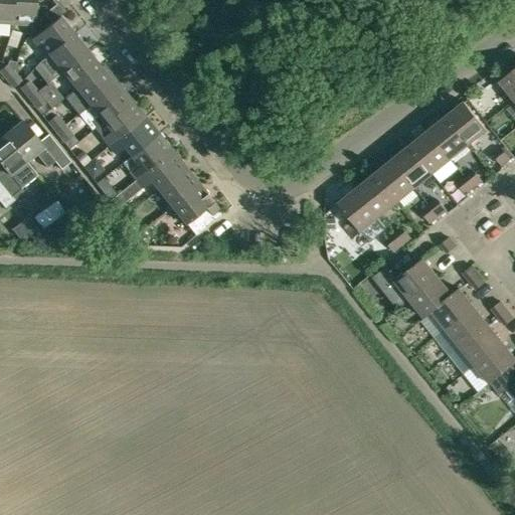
[(0,0),(0,23),(11,24),(12,0),(0,0)]
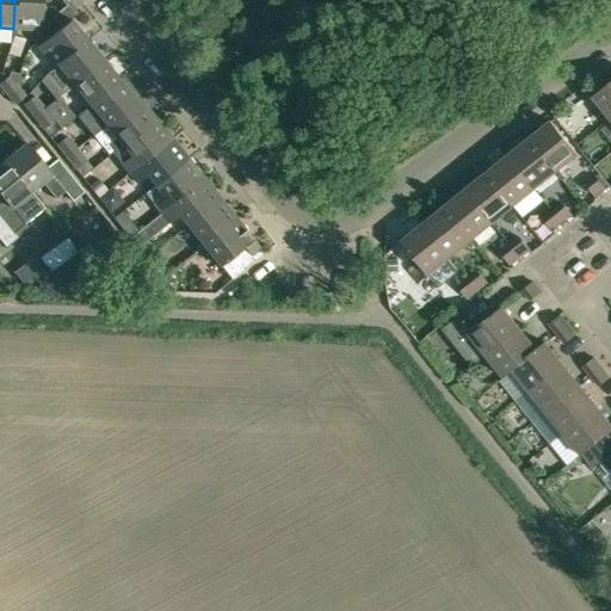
[(14,0),(13,29),(39,30),(42,0),(14,0)]
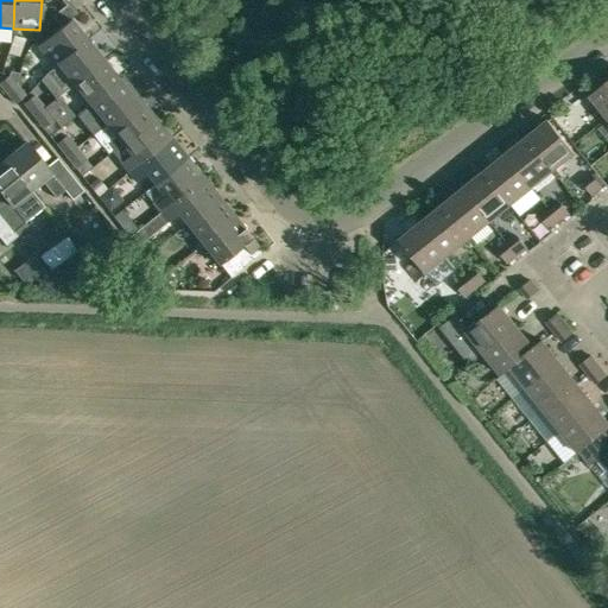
[(37,46),(54,67),(87,40),(70,19),(37,46)]
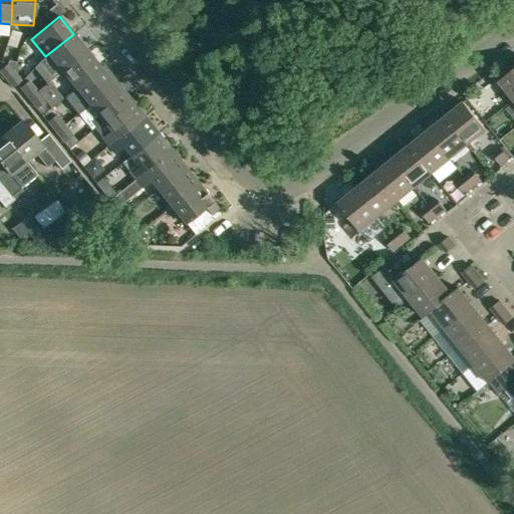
[(86,50),(73,34),(45,56),(59,73),(86,50)]
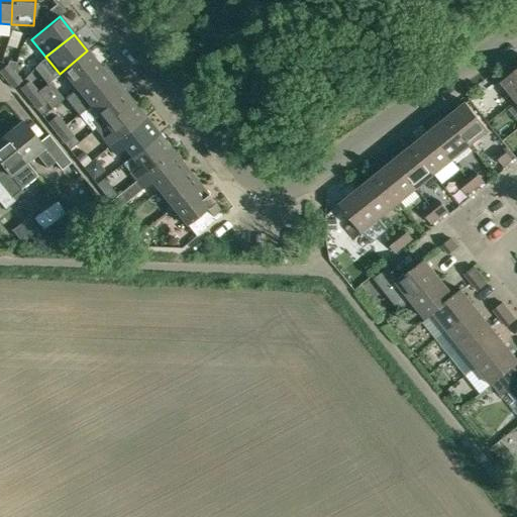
[(60,74),(73,91),(101,68),(100,67),(87,50),(60,74)]
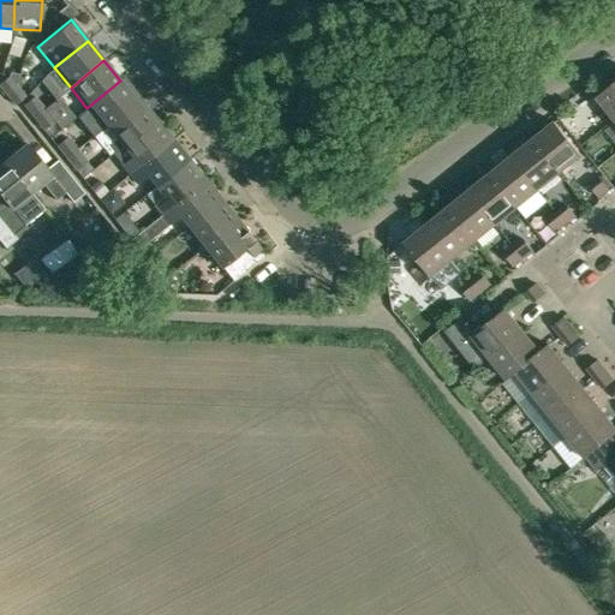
[(9,76),(0,82),(0,85),(6,95),(17,87),(19,73),(10,71),(9,76)]
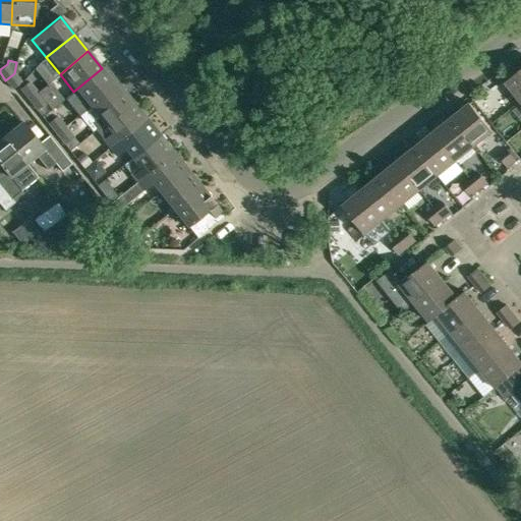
[(104,65),(101,67),(102,68),(73,92),(74,93),(77,90),(91,107),(119,83),(104,65)]
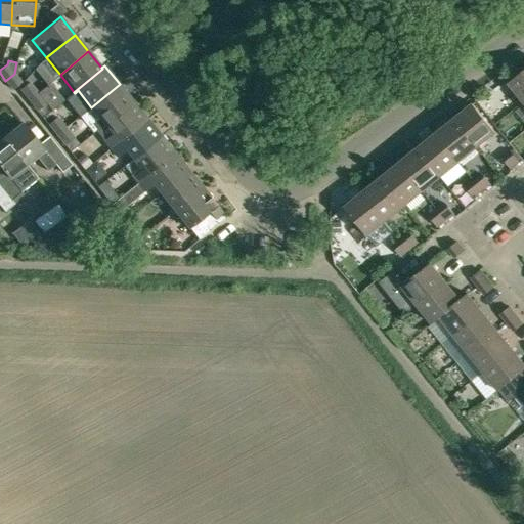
[(523,70),(508,83),(523,101),(523,99),(523,70)]
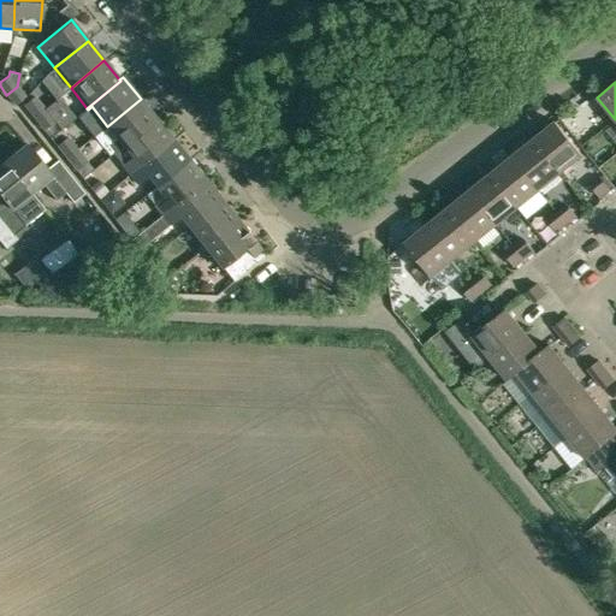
[(15,105),(18,101),(24,96),(17,87),(6,95),(15,105)]
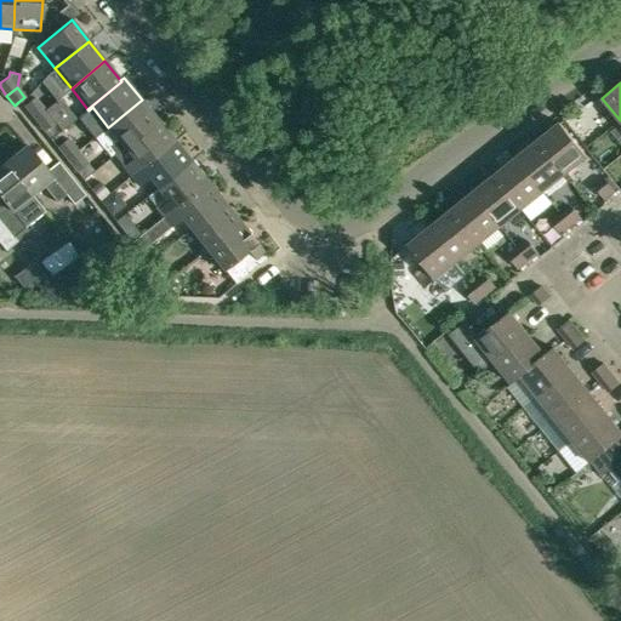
[(24,106),(34,118),(44,110),(34,97),(24,106)]
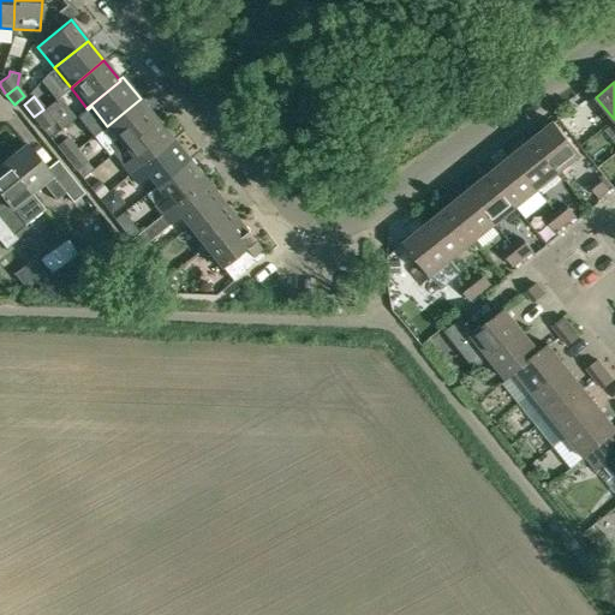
[(114,153),(123,145),(156,119),(141,99),(107,126),(117,138),(108,145),(114,153)]
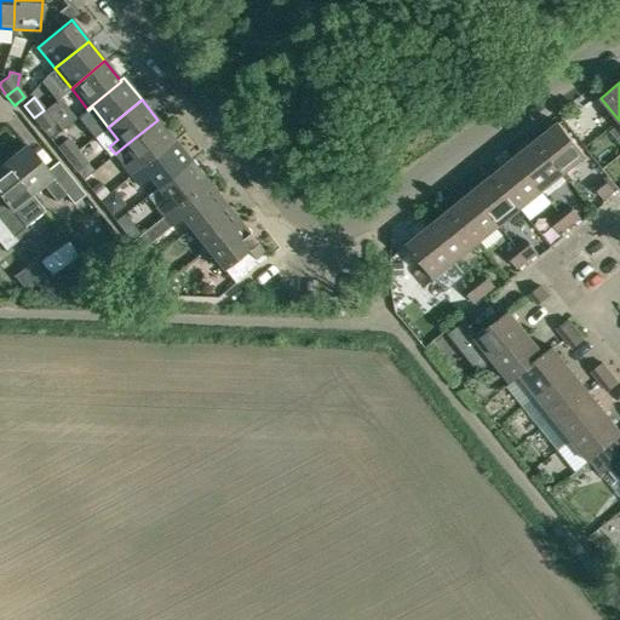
[(55,122),(44,110),(34,118),(44,131),(55,122)]
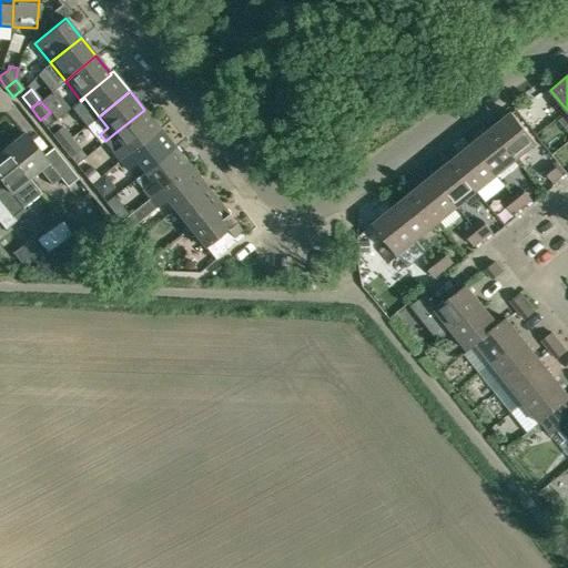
[(104,142),(112,152),(119,161),(160,129),(144,110),(113,134),(105,141),(104,142)]
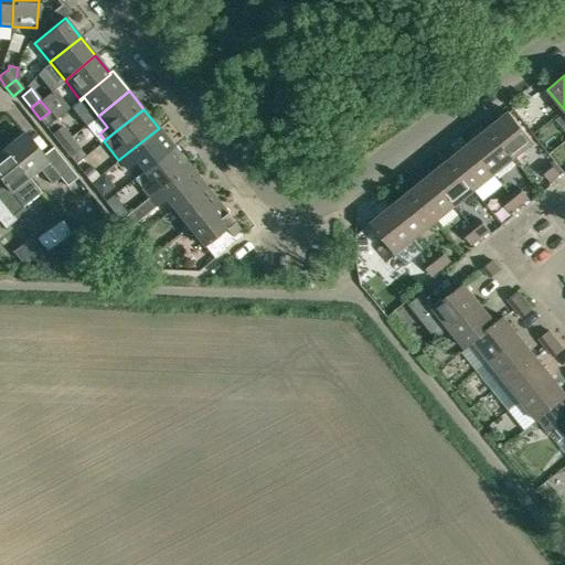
[(489,128),(513,159),(534,142),(509,112),(489,128)]
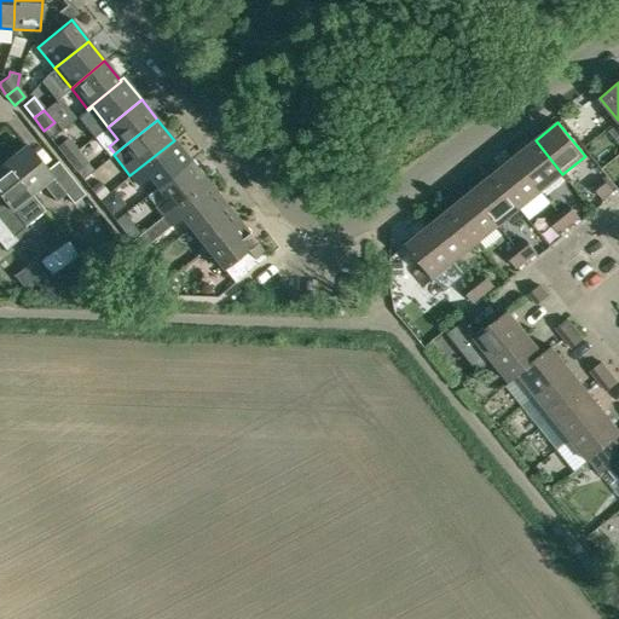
[(57,146),(67,158),(77,151),(67,138),(57,146)]
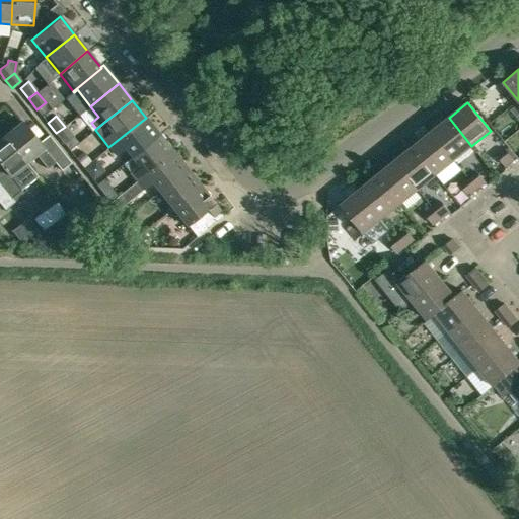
[(159,135),(146,118),(108,147),(116,155),(124,148),(131,157),(159,135)]
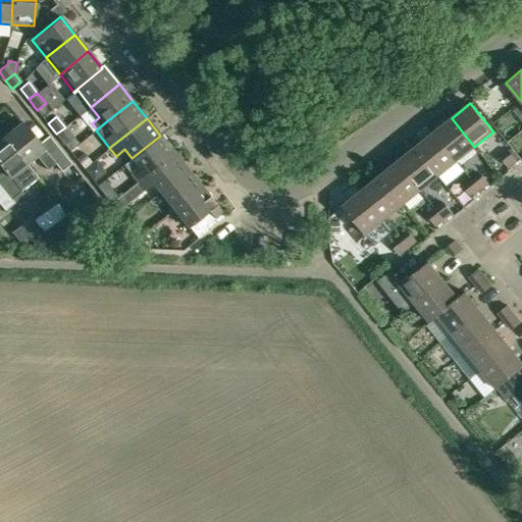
[(456,161),(474,147),(452,118),(433,133),(456,161)]
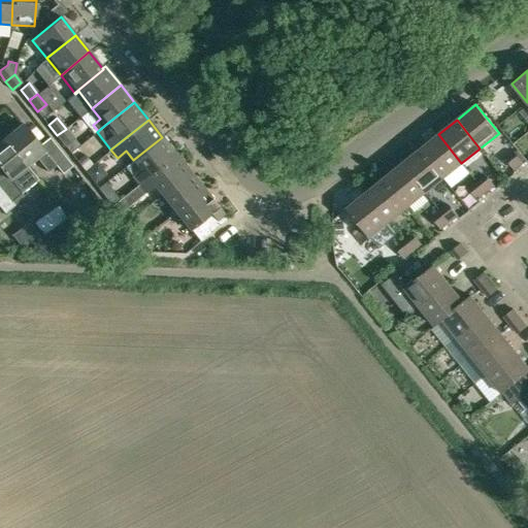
[(23,123),(4,137),(27,165),(36,158),(47,172),(56,166),(63,173),(72,166),(50,137),(40,144),(23,123)]
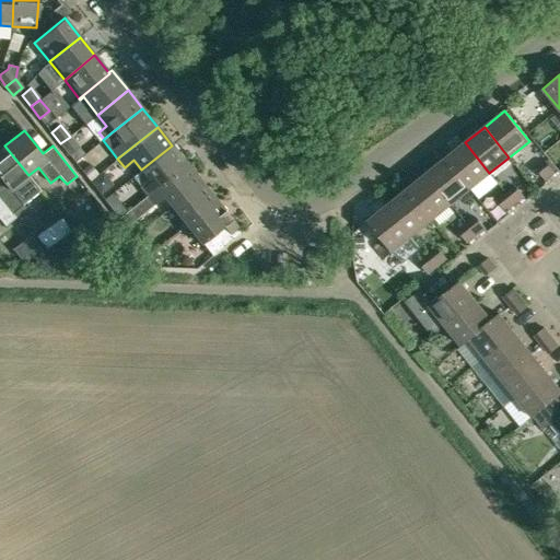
[(70,137),(60,143),(70,155),(79,148),(70,137)]
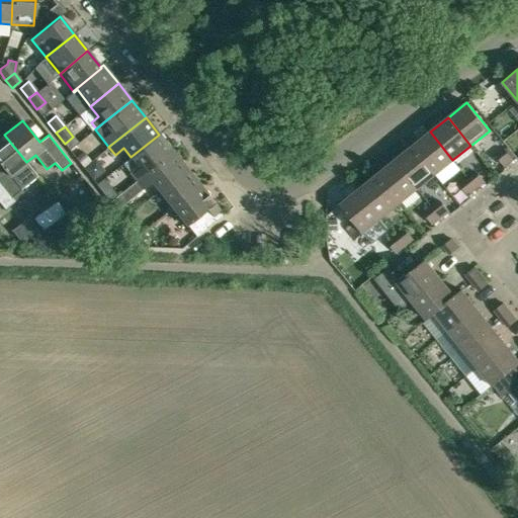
[(434,175),(452,160),(430,132),(412,147),(434,175)]
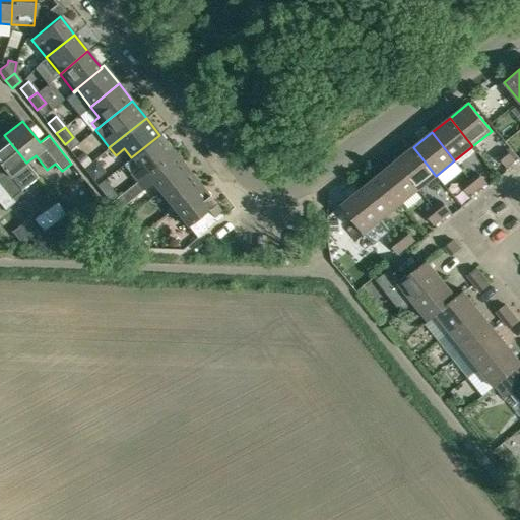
[(38,177),(26,163),(4,135),(0,138),(0,165),(4,171),(0,174),(0,184),(11,198),(38,177)]
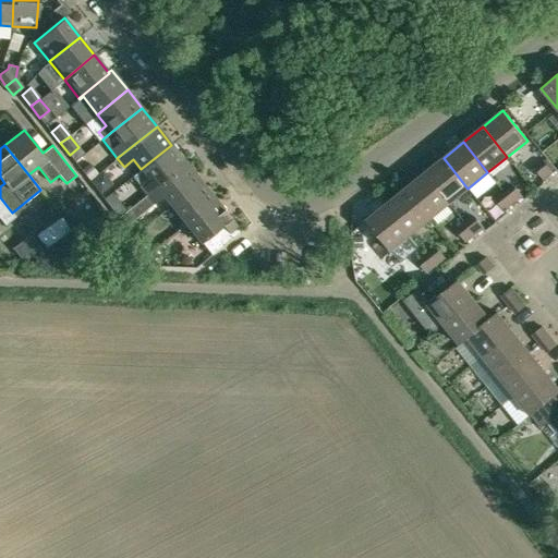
[(146,195),(186,162),(171,145),(141,169),(148,179),(140,186),(146,195)]
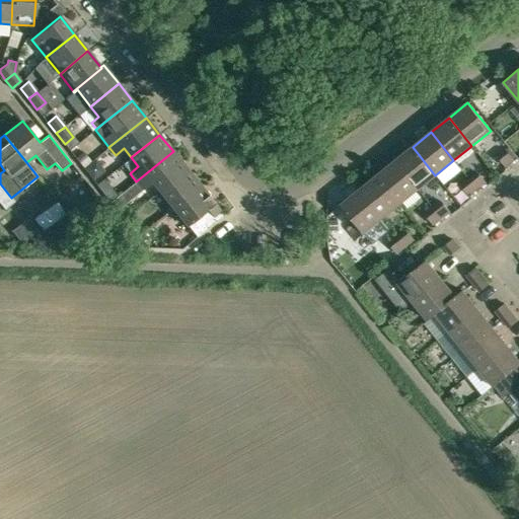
[(435,175),(413,147),(394,161),(417,190),(435,175)]
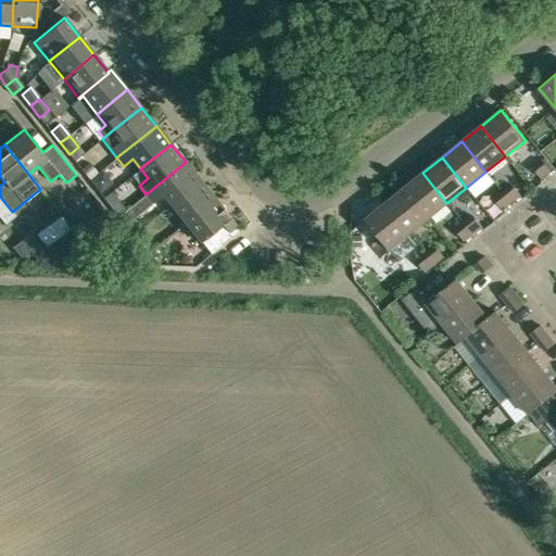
[(541,178),(550,171),(542,161),(532,168),(541,178)]
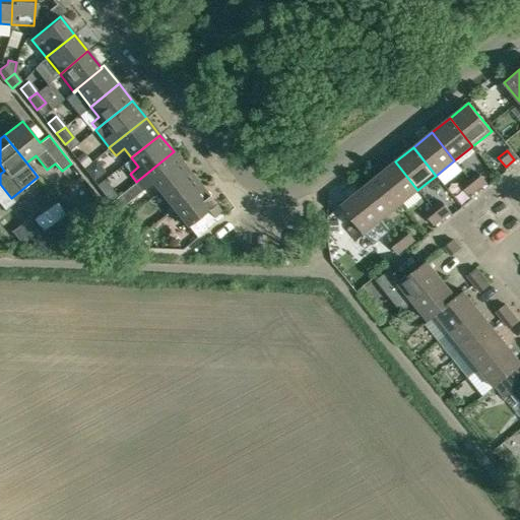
[(158,192),(187,169),(174,151),(136,182),(143,190),(151,183),(158,192)]
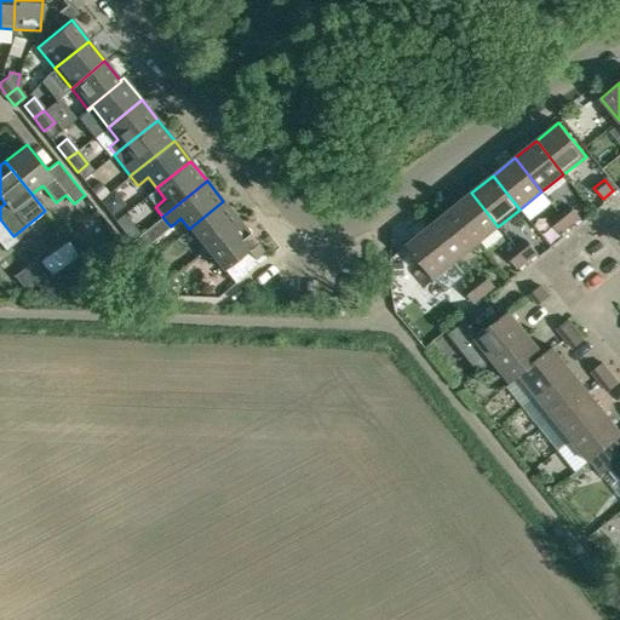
[(99,182),(91,189),(99,201),(109,193),(99,182)]
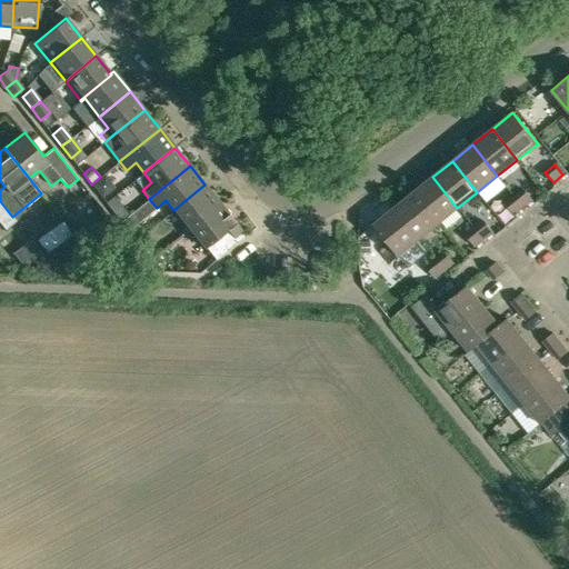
[(437,225),(457,208),(432,177),(412,193),(437,225)]
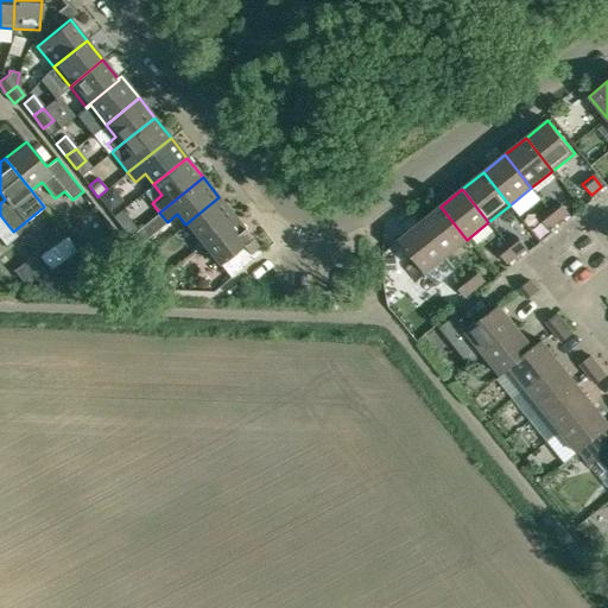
[(235,217),(223,203),(219,197),(185,225),(202,245),(235,217)]
